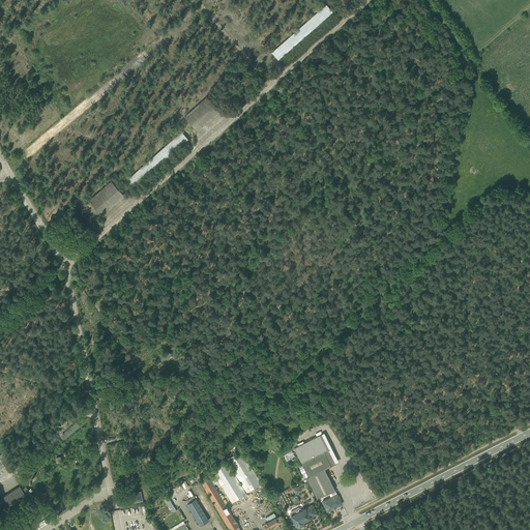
[(326,4),(271,53),(277,60),(332,12),(326,4)]
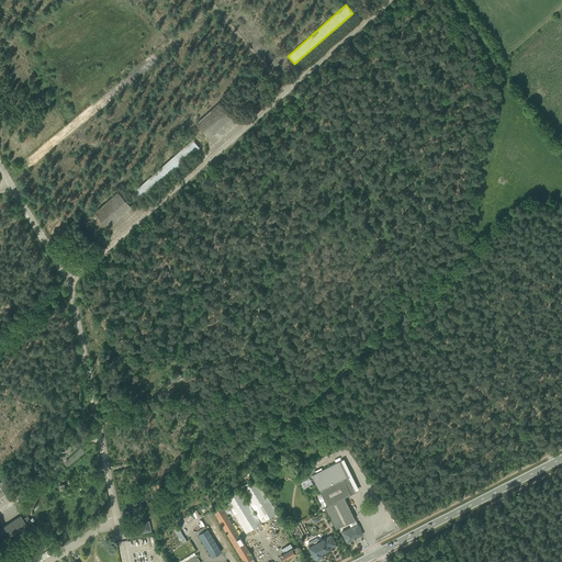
[(218,103),(195,124),(209,139),(233,119),(218,103)]
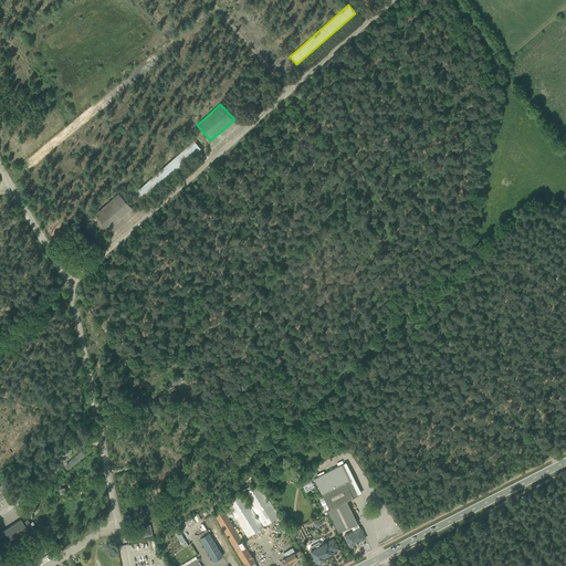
[(138,190),(135,192),(143,200),(145,198),(200,148),(194,140),(138,190)]
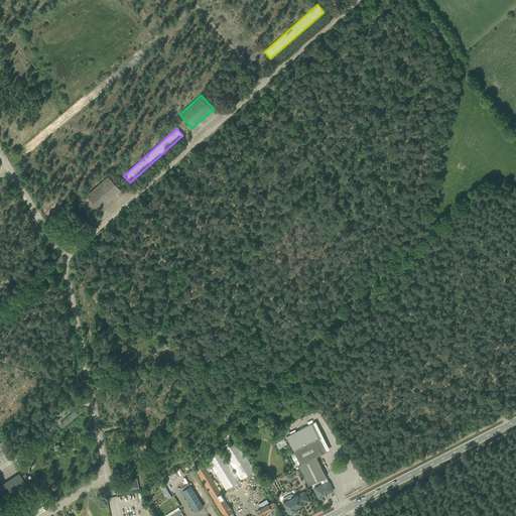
[(108,176),(87,196),(99,210),(120,190),(108,176)]
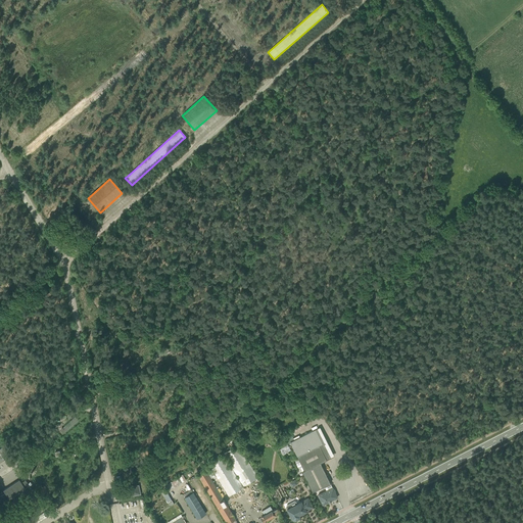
[(154,354),(156,358),(169,350),(165,345),(160,348),(161,350),(154,354)]
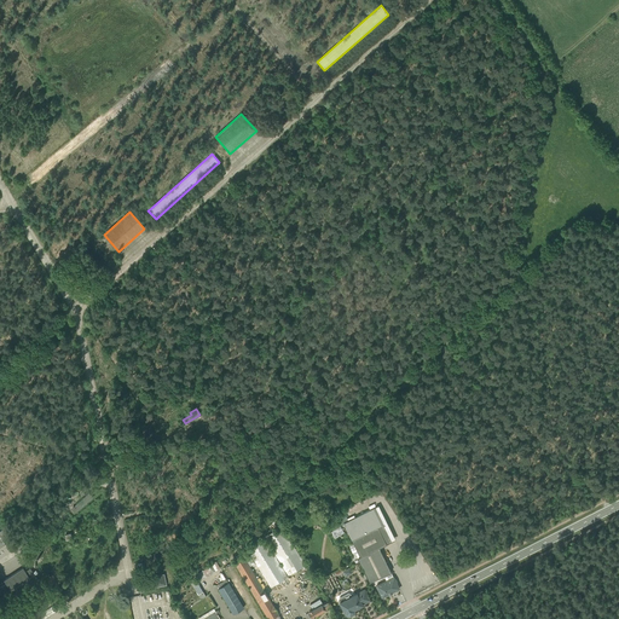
[(382,597),(399,589),(397,583),(398,583),(395,579),(394,577),(393,577),(392,574),(391,572),(389,568),(391,567),(388,562),(386,562),(379,548),(395,541),(379,505),(354,518),(353,515),(347,519),(345,515),(329,525),(331,530),(343,524),(353,544),(358,553),(356,554),(370,583),(385,576),(387,580),(376,586),(382,597)]
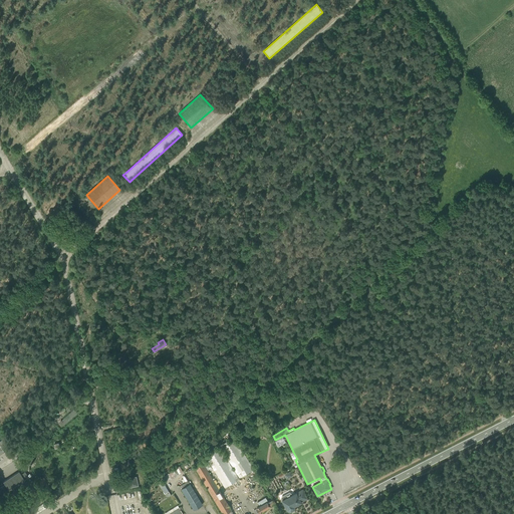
[(239,478),(254,469),(234,437),(219,446),(228,460),(228,461),(219,447),(205,456),(224,488),(239,479),(238,479),(238,478),(230,464),(239,478)]
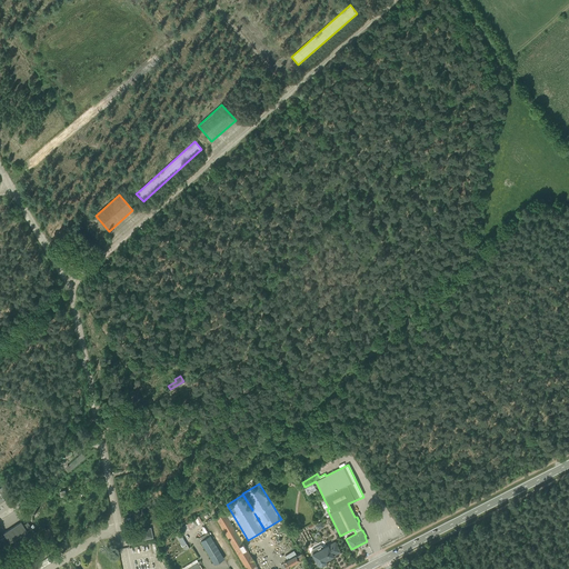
[(308,495),(316,490),(312,483),(305,489),(308,495)]
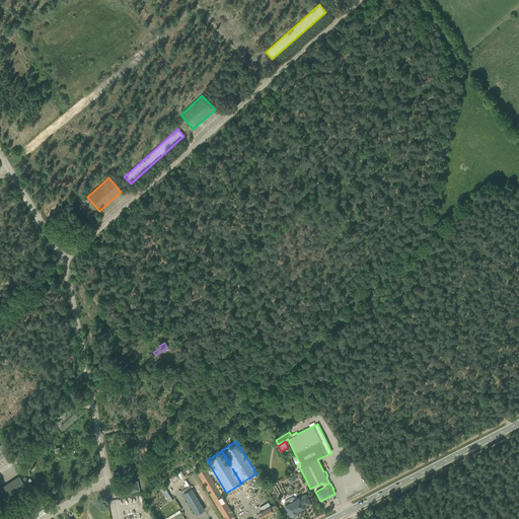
[(0,458),(10,452),(4,443),(0,444),(0,458)]
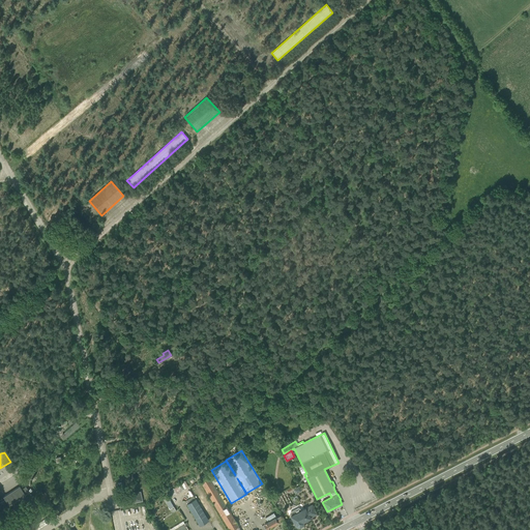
[(200,481),(229,529),(240,529),(239,527),(237,523),(234,518),(234,519),(214,486),(218,482),(212,473),(208,476),(208,475),(200,480),(200,481)]
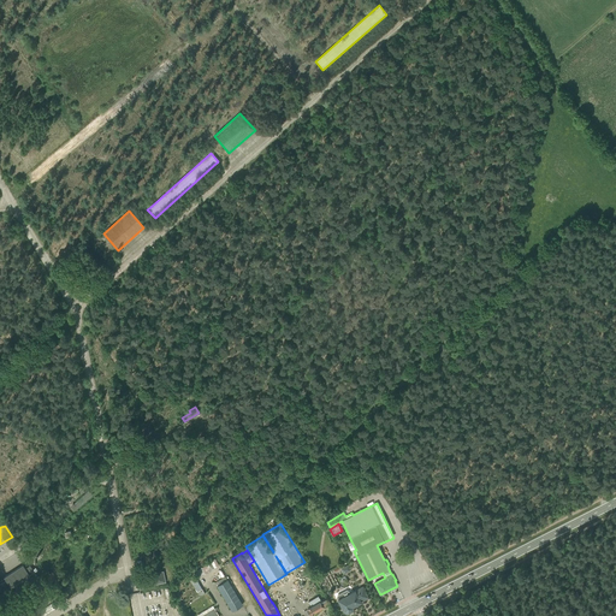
[(197,579),(214,568),(211,563),(194,573),(197,579)]
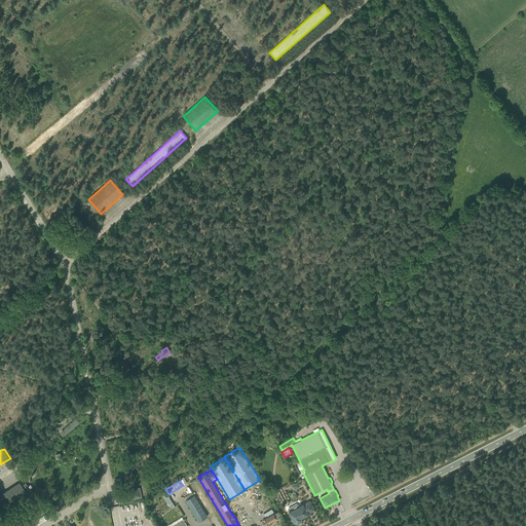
[(0,498),(0,513),(9,508),(8,506),(11,505),(12,505),(32,493),(30,489),(32,487),(30,485),(28,486),(26,483),(22,486),(20,482),(19,483),(20,483),(4,492),(3,493),(5,496),(0,498)]
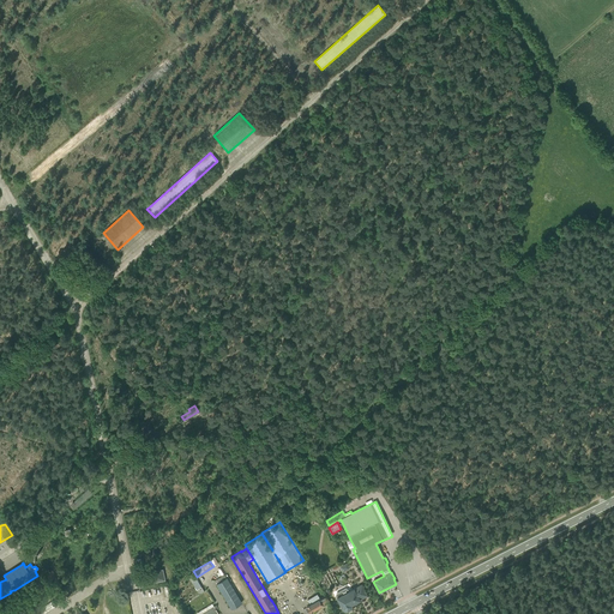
[(134,571),(137,587),(138,587),(138,589),(145,588),(144,585),(145,584),(145,585),(150,584),(151,584),(152,584),(152,583),(154,583),(155,584),(156,583),(166,581),(163,569),(139,573),(139,571),(134,571)]
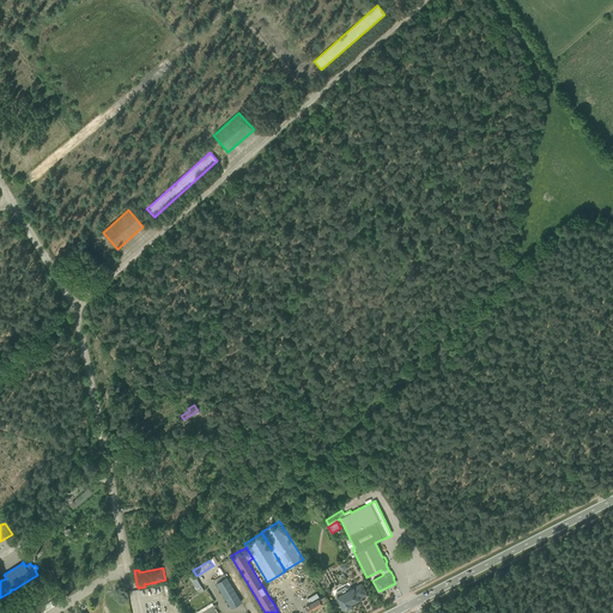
[(231,608),(242,602),(226,577),(224,574),(214,580),(217,583),(216,583),(231,608)]
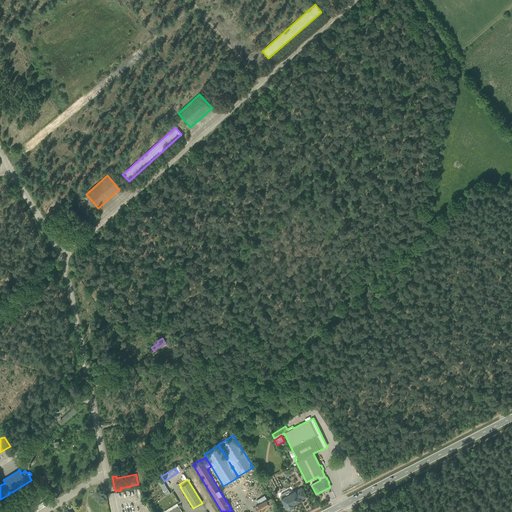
[(167,495),(170,493),(166,486),(162,489),(166,496),(167,496),(168,496),(167,495)]
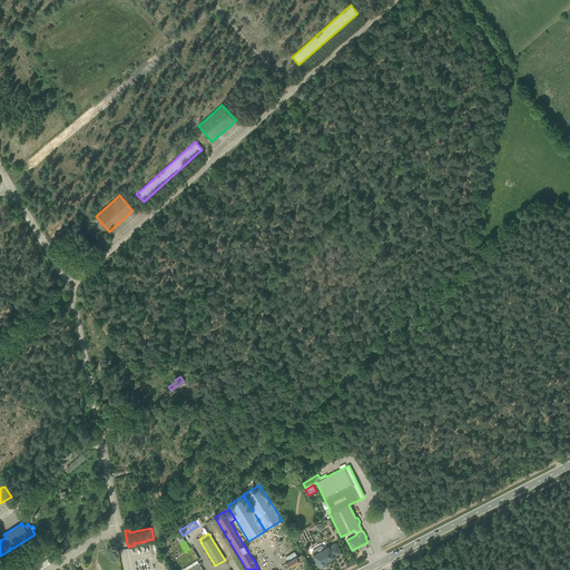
[(341,553),(335,543),(328,547),(317,552),(317,550),(315,550),(312,551),(312,553),(318,566),(320,567),(322,567),(326,564),(326,562),(326,561),(334,557),(341,553)]
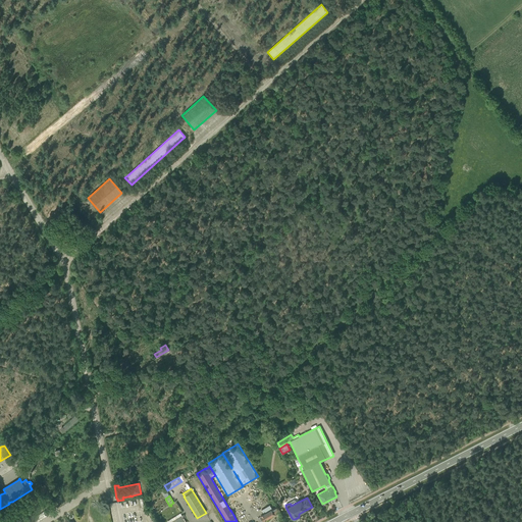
[(262,521),(280,512),(277,506),(272,509),(269,506),(261,511),(263,514),(260,516),(259,517),(260,517),(258,519),(259,521),(261,521),(262,521)]
